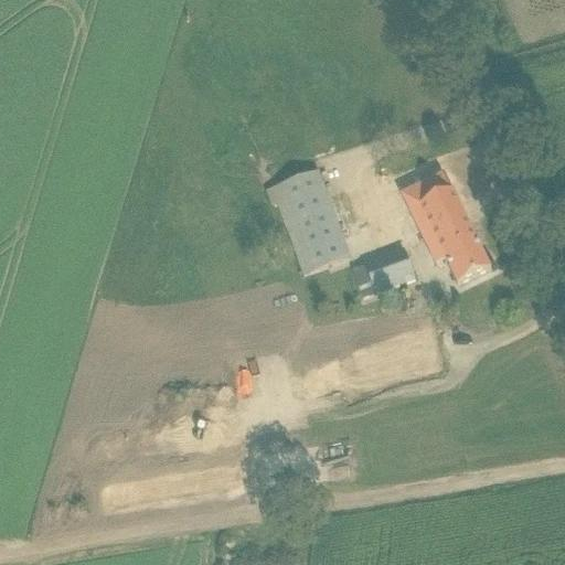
[(276,189),(308,276),(350,260),(318,174),(276,189)]
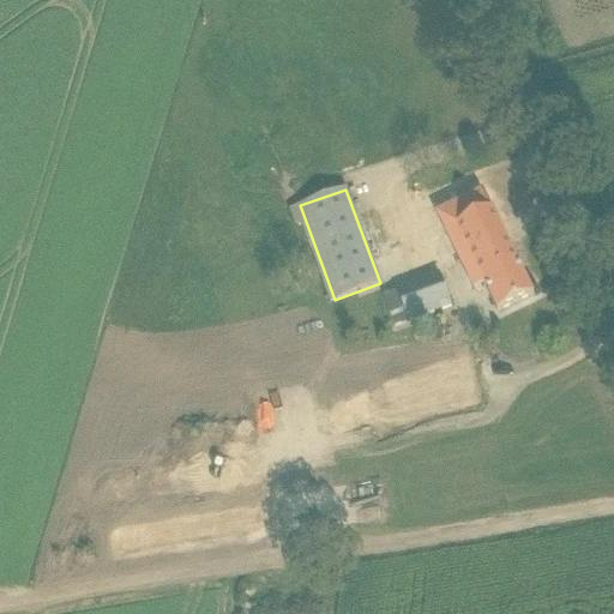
[(371,236),(399,229),(390,192),(361,199),(371,236)]
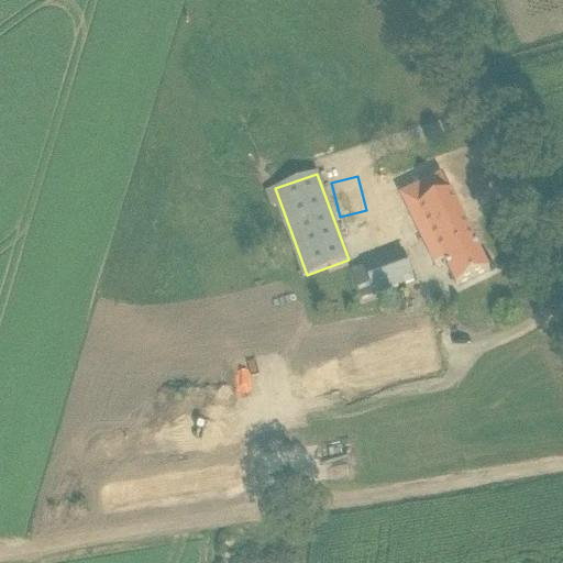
[(451,192),(408,212),(435,266),(444,262),(456,287),(470,280),(489,271),(451,192)]
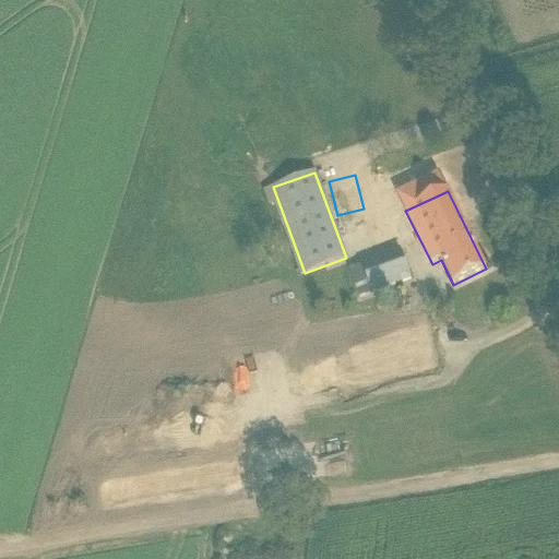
[(361,270),(348,274),(357,299),(409,281),(399,248),(359,262),(361,270)]
